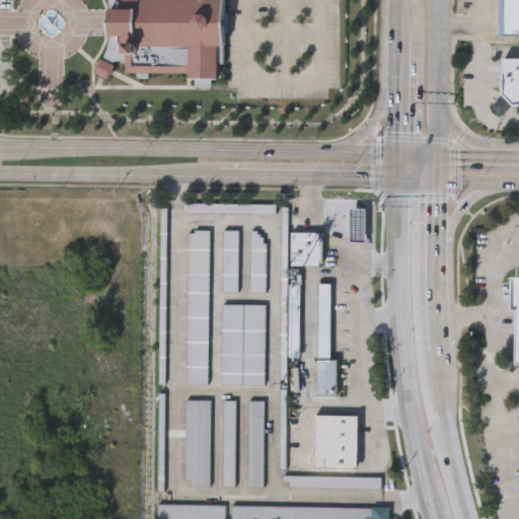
[(223,0),(223,65),(215,65),(215,81),(187,81),(187,73),(125,73),(125,62),(114,62),(113,68),(110,73),(107,80),(92,73),(96,65),(98,62),(102,51),(105,39),(106,26),(106,23),(106,15),(105,4),(104,0),(223,0)]
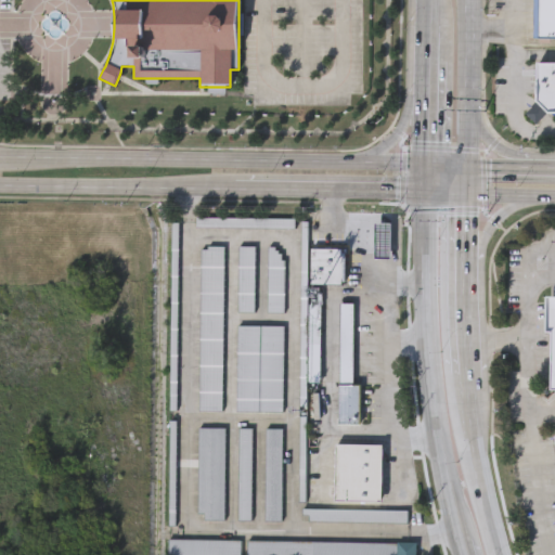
[(554,0),(554,39),(531,39),(531,0),(554,0)]
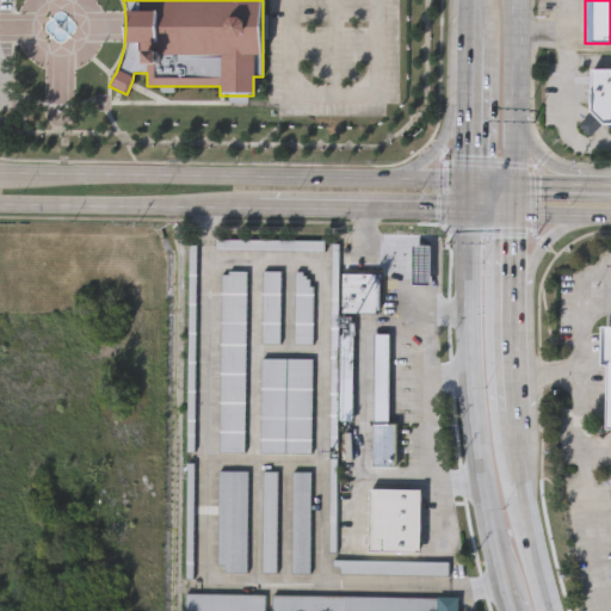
[(610,127),(599,127),(588,137),(578,125),(587,116),(587,72),(610,72),(610,127)]
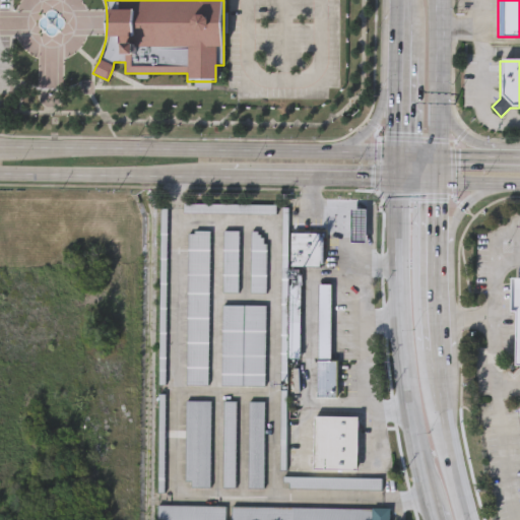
[(274,203),(274,212),(183,212),(183,203),(274,203)]
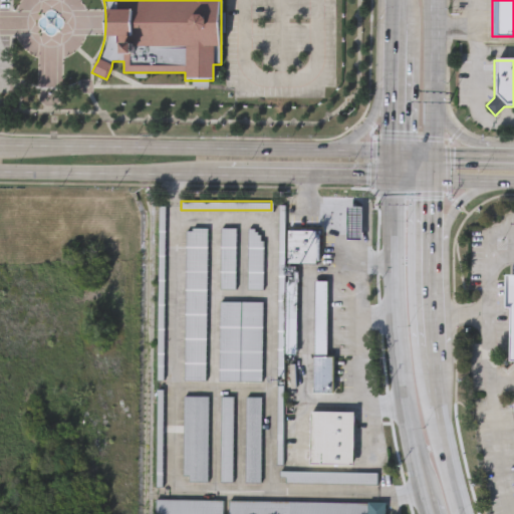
[(346,240),(346,207),(360,207),(360,240),(346,240)]
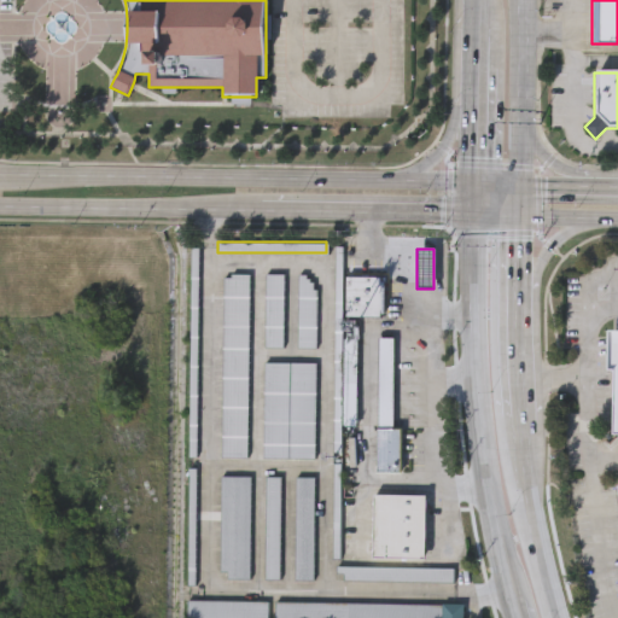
[(246,458),(221,456),(221,274),(248,274),(246,458)]
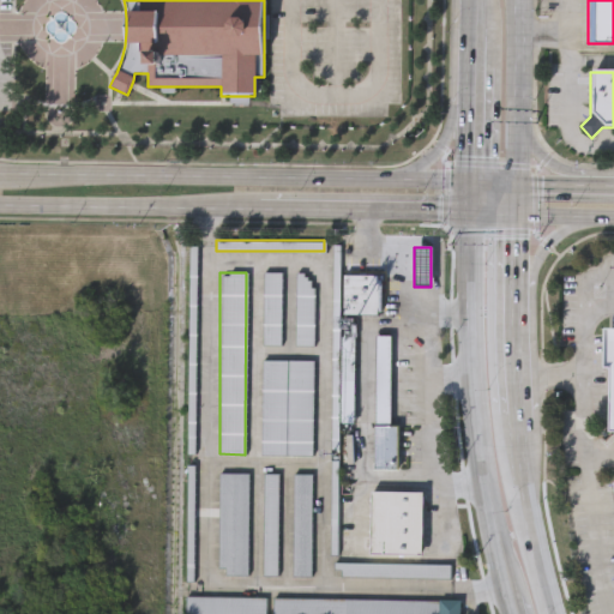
[(262,344),(262,272),(281,272),(281,344),(262,344)]
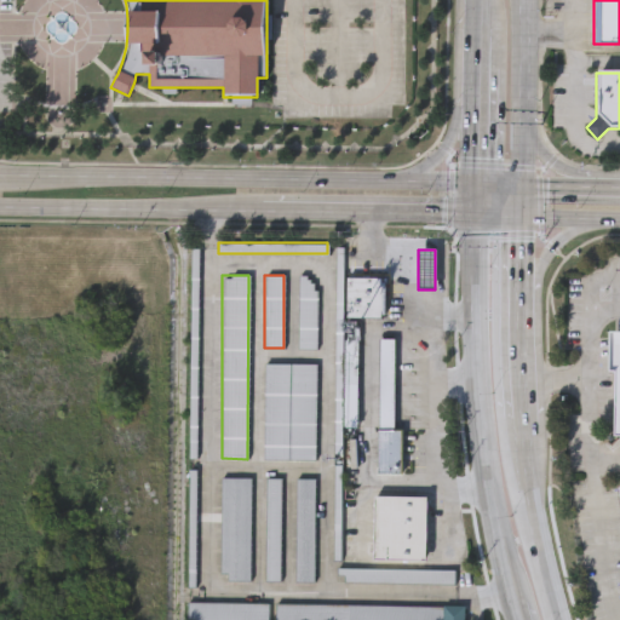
[(298,348),(298,275),(315,275),(315,348),(298,348)]
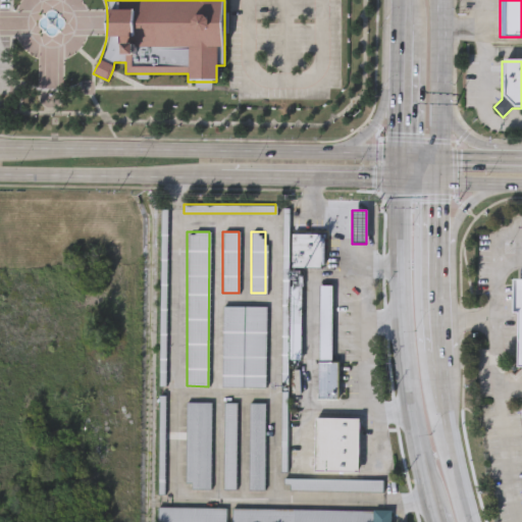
[(321,268),(291,268),(291,235),(321,235),(321,268)]
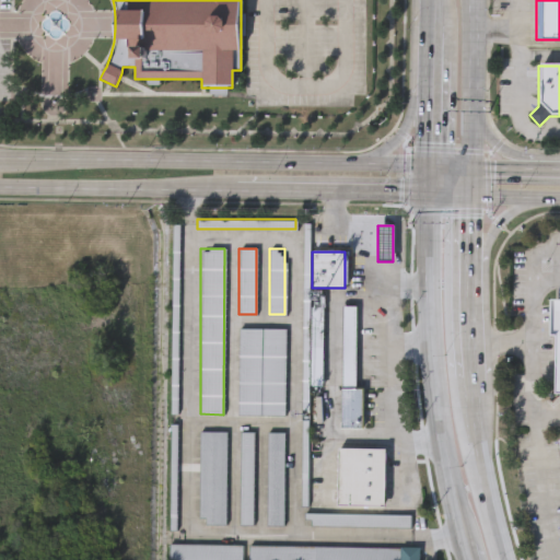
[(323,299),(322,386),(310,386),(311,299),(323,299)]
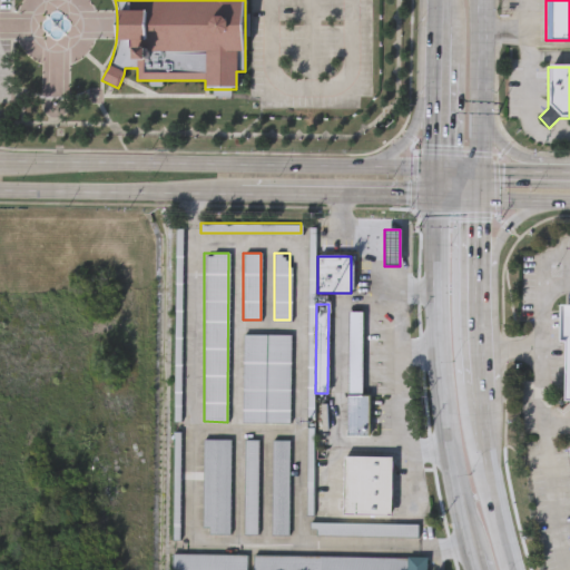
[(569,402),(566,402),(566,343),(560,343),(560,306),(569,306),(569,402)]
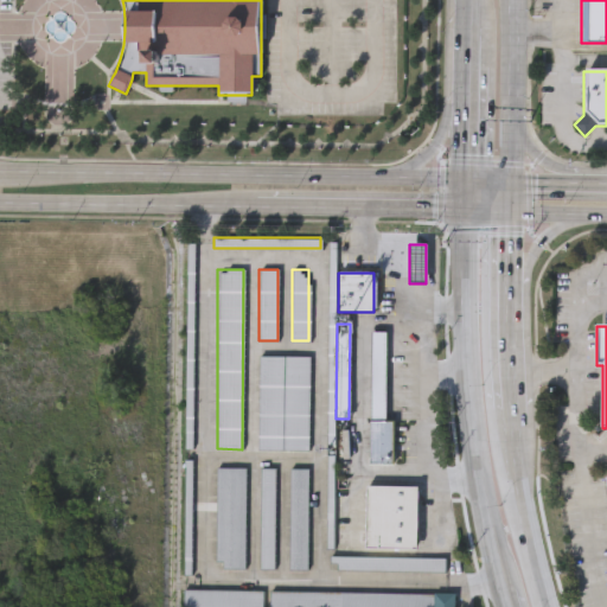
[(370,419),(370,333),(385,333),(385,419),(370,419)]
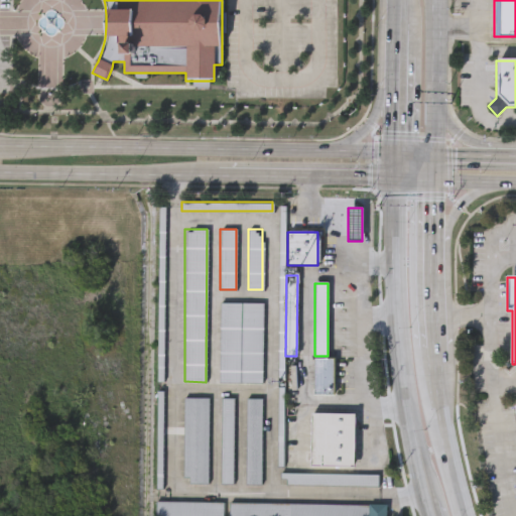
[(261,382),(219,382),(219,302),(262,302),(261,382)]
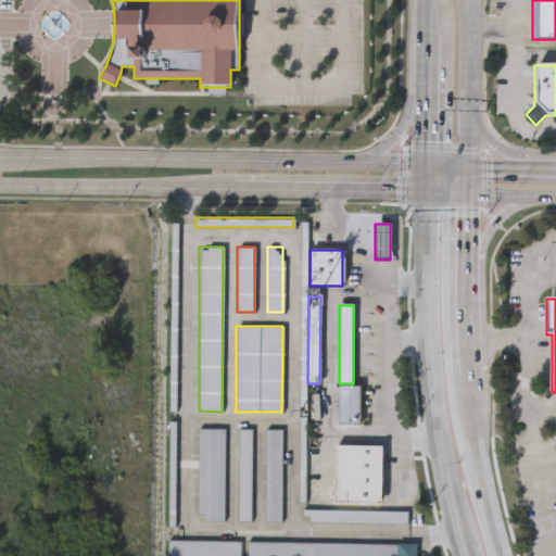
[(359,425),(339,425),(339,386),(359,386),(359,425)]
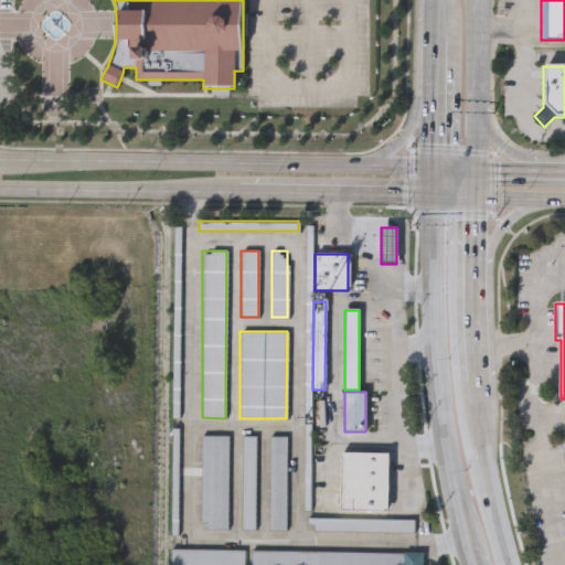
[(227,529),(201,529),(201,435),(227,435),(227,529)]
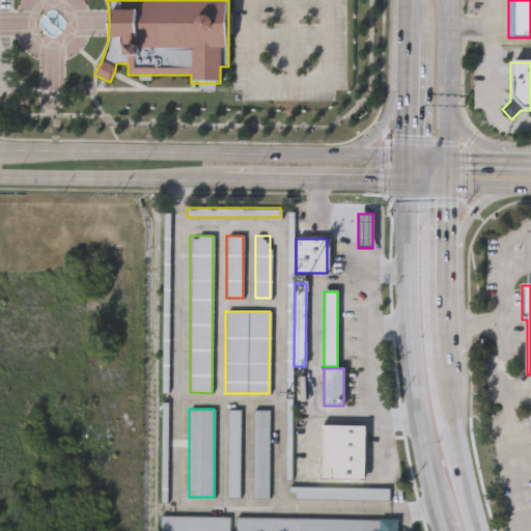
[(240,497),(226,497),(226,409),(240,409),(240,497)]
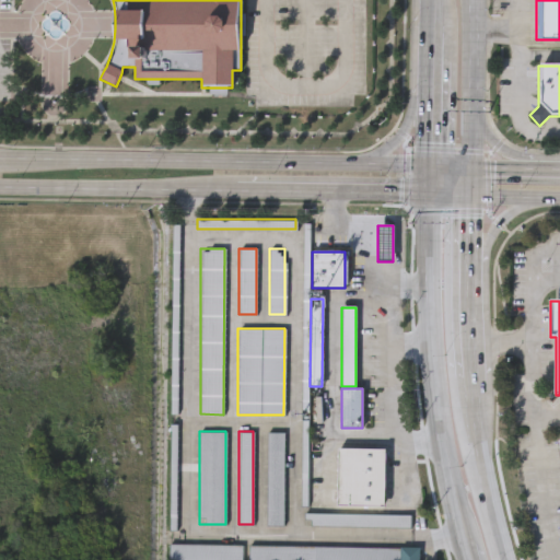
[(283,431),(283,525),(266,525),(266,431),(283,431)]
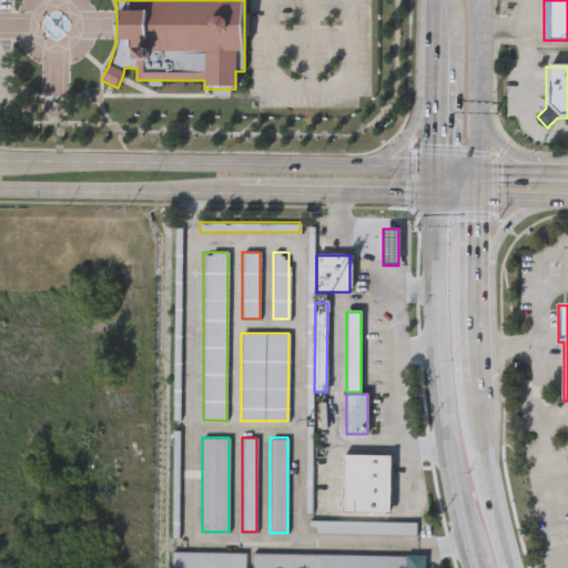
[(389,456),(389,515),(341,514),(342,456),(389,456)]
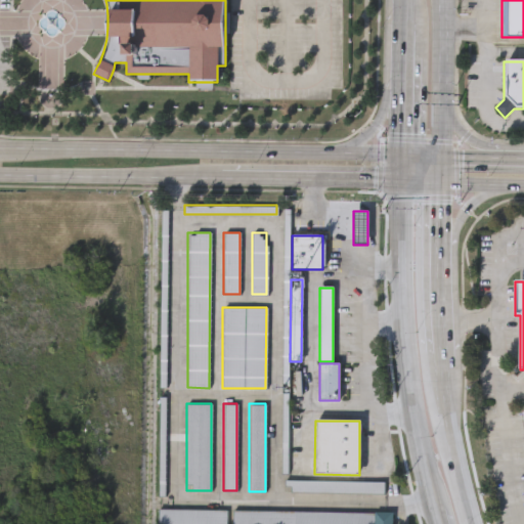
[(383,481),(383,492),(286,491),(286,480),(383,481)]
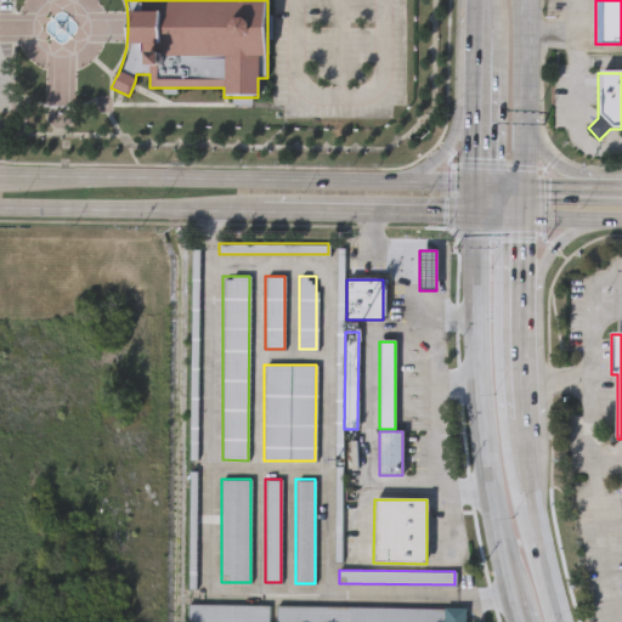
[(269,621),(192,621),(192,604),(269,604),(269,621)]
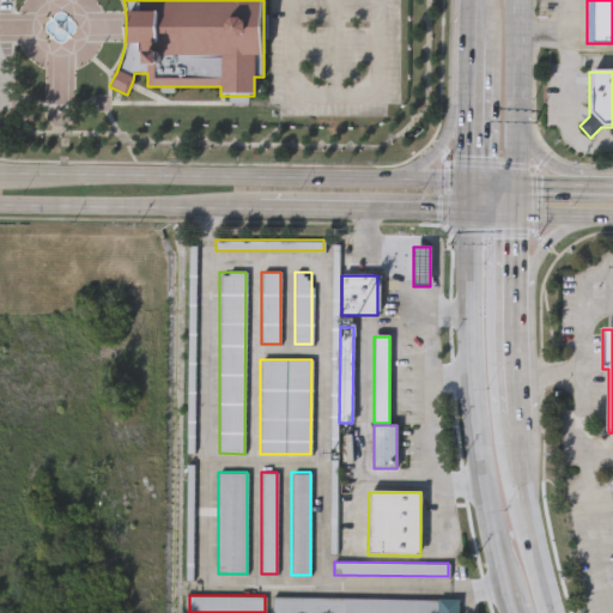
[(457,612),(272,612),(272,596),(457,599),(457,612)]
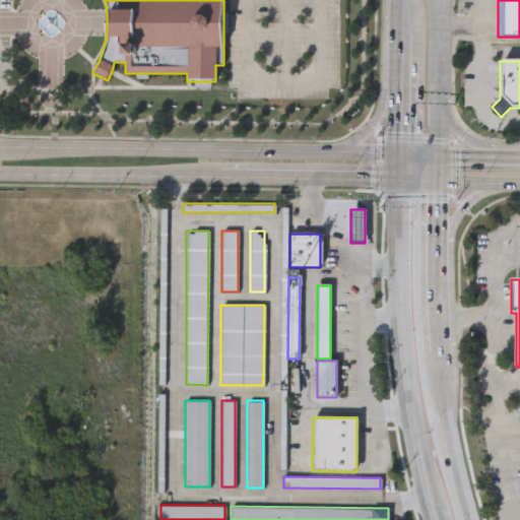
All buildings are outlined.
